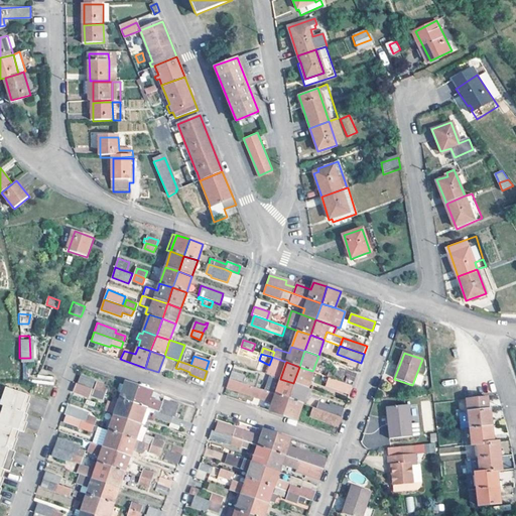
[(333,366),(329,377),(353,385),(357,374),(333,366)]
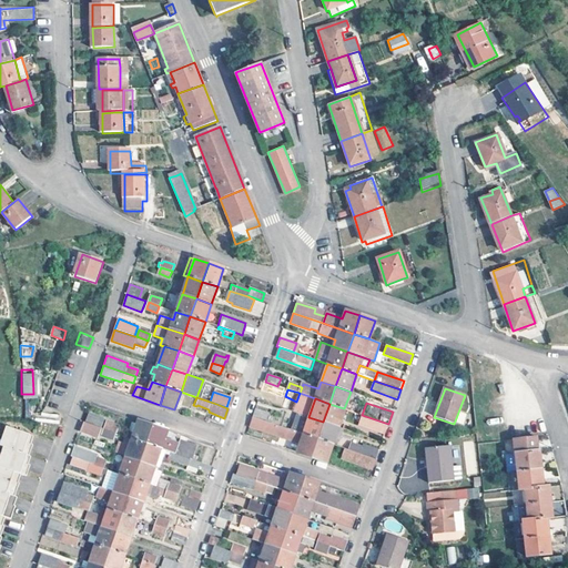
[(323,422),(338,427),(344,408),(330,404),(323,422)]
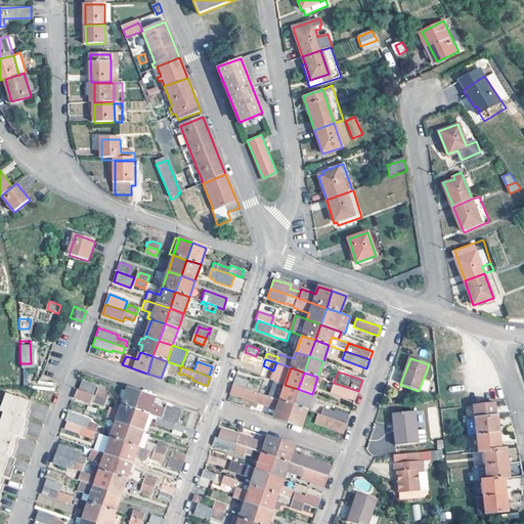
[(235,377),(232,385),(245,389),(248,381),(235,377)]
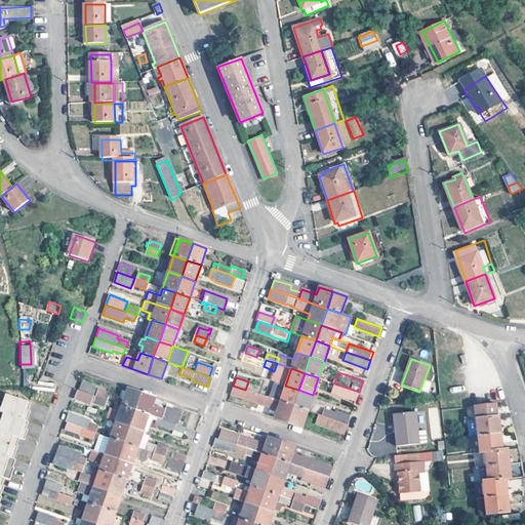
[(298,390),(285,386),(275,381),(270,398),(293,406),(298,390)]
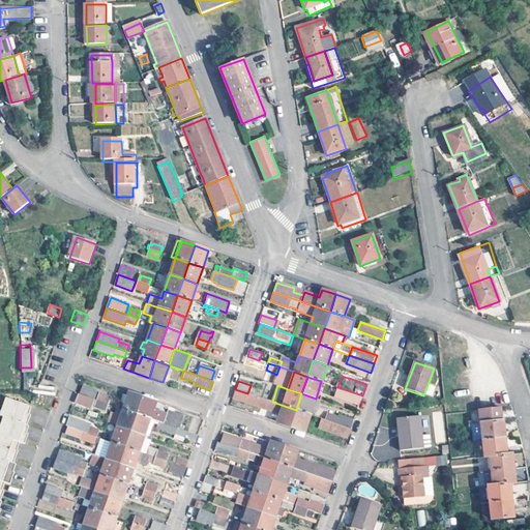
[(79,394),(94,400),(96,391),(82,386),(79,394)]
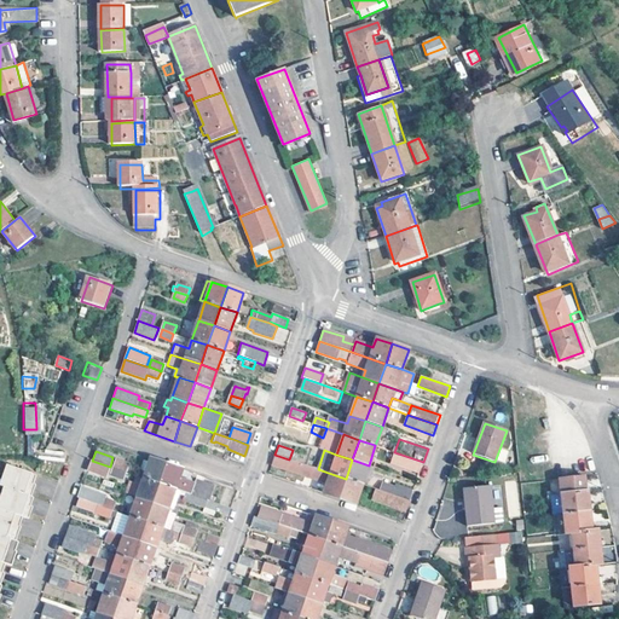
[(418,476),(423,462),(394,452),(389,466),(418,476)]
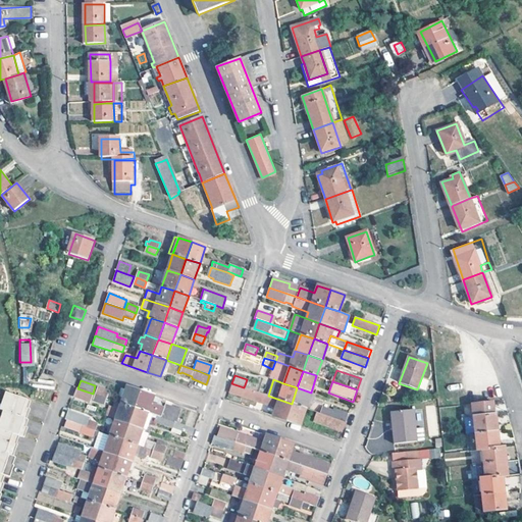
[(268,396),(244,387),(231,383),(228,390),(275,407),(272,416),(285,420),(292,404),(268,396)]
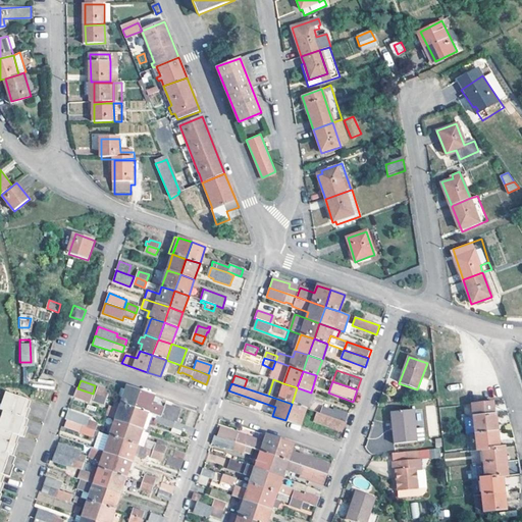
[(122,399),(121,403),(134,408),(140,392),(126,387),(125,389),(122,399)]
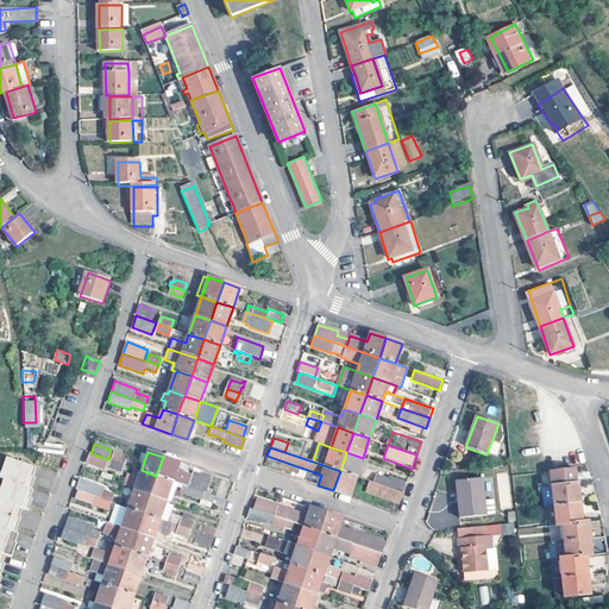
[(346,452),(340,471),(356,477),(358,471),(363,472),(366,463),(362,460),(363,458),(346,452)]
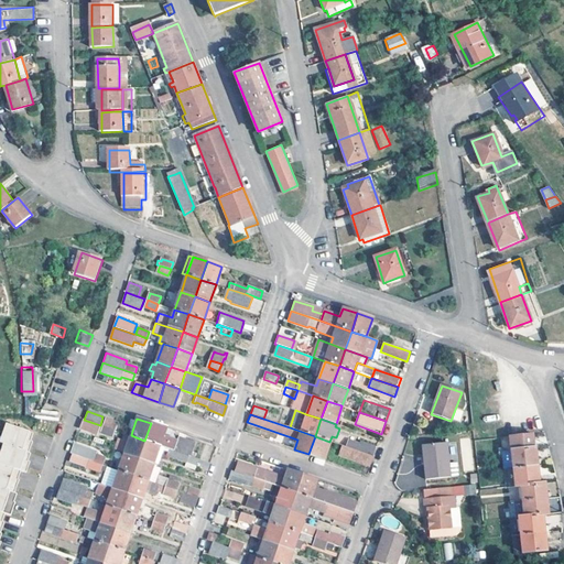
[(104,426),(100,425),(84,420),(80,429),(91,433),(93,430),(111,437),(114,430),(104,426)]
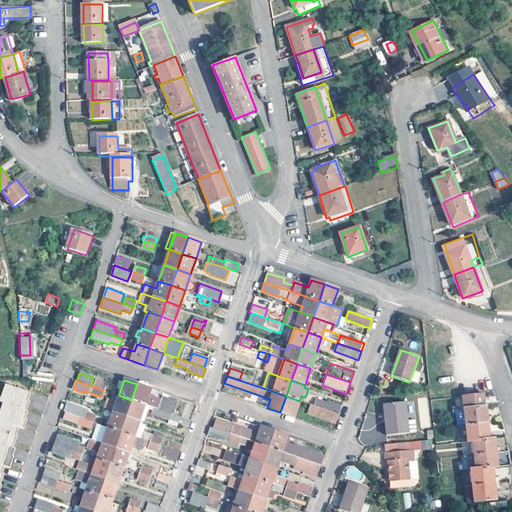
[(96,381),(94,387),(103,390),(105,385),(96,381)]
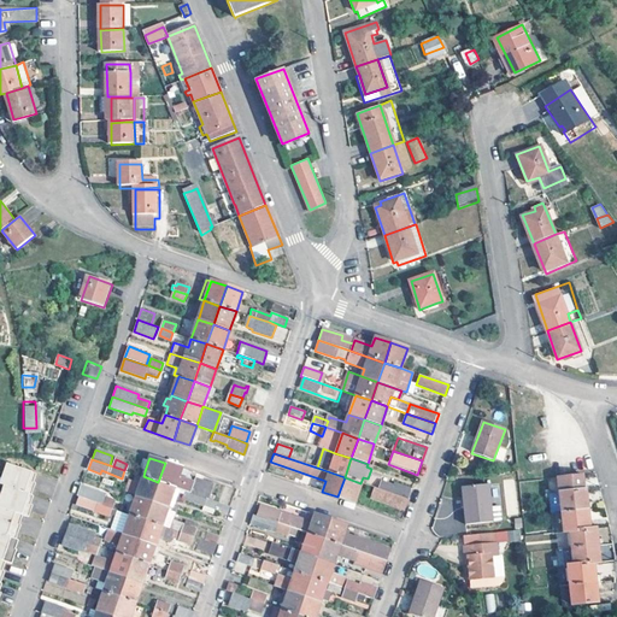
[(165,463),(158,482),(175,488),(180,489),(209,499),(211,493),(213,486),(195,479),(197,474),(165,463)]
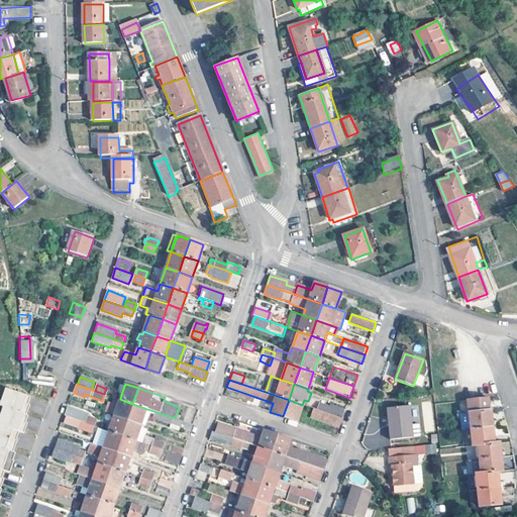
[(32,400),(7,392),(5,399),(7,400),(4,409),(5,410),(25,417),(28,407),(30,408),(32,400)]
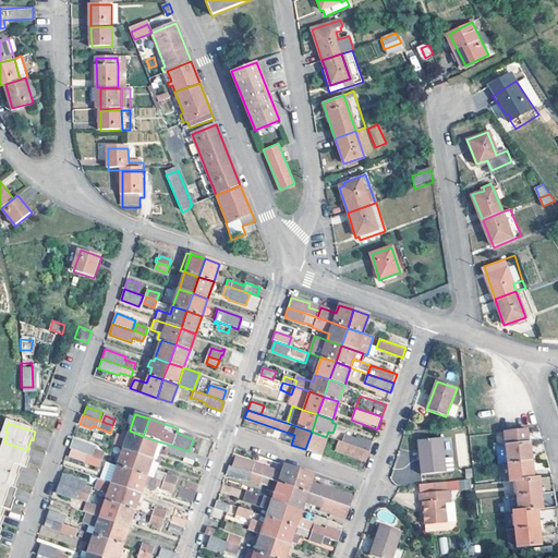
[(123,448),(130,431),(125,429),(123,436),(119,434),(114,446),(123,448)]
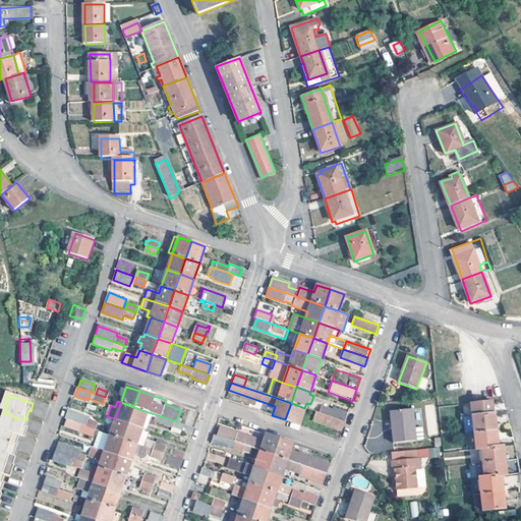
[(121,402),(115,418),(128,423),(133,407),(121,402)]
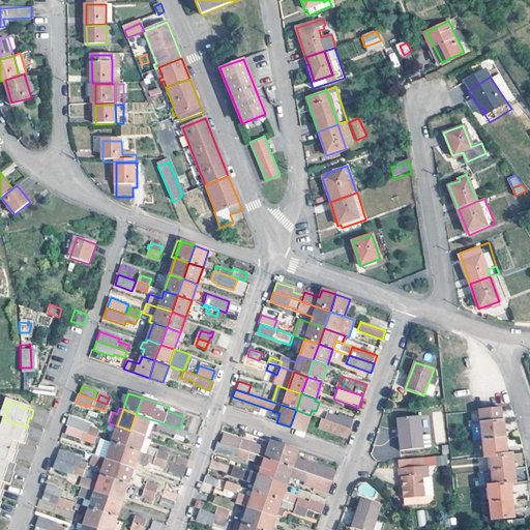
[(304,432),(310,415),(296,410),(290,427),(304,432)]
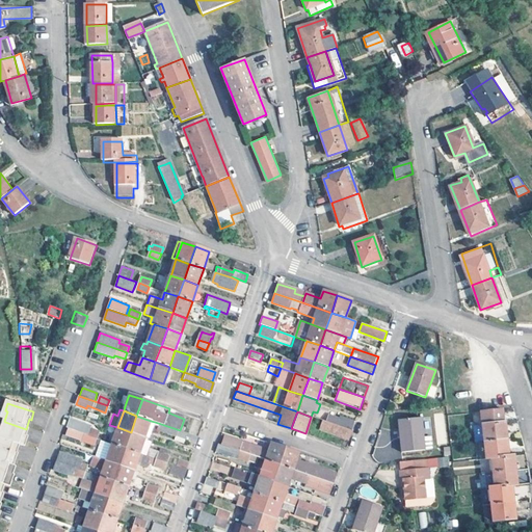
[(485,426),(504,423),(502,411),(483,414),(484,416),(485,426)]
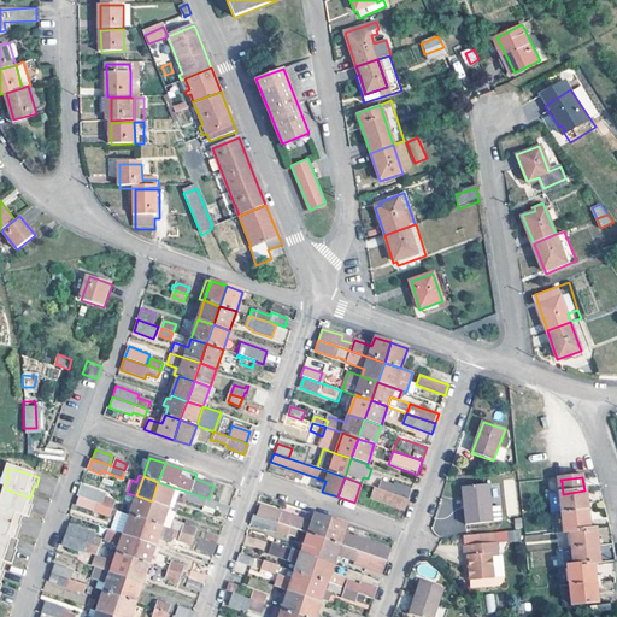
[(383,481),(380,489),(407,499),(411,488),(394,482),(393,485),(383,481)]
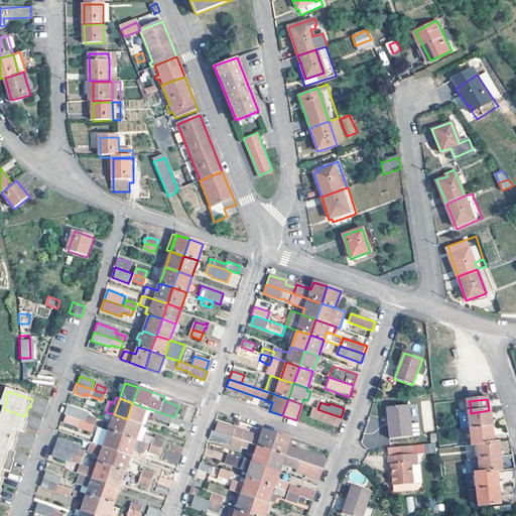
[(132,403),(127,419),(141,423),(146,408),(132,403)]
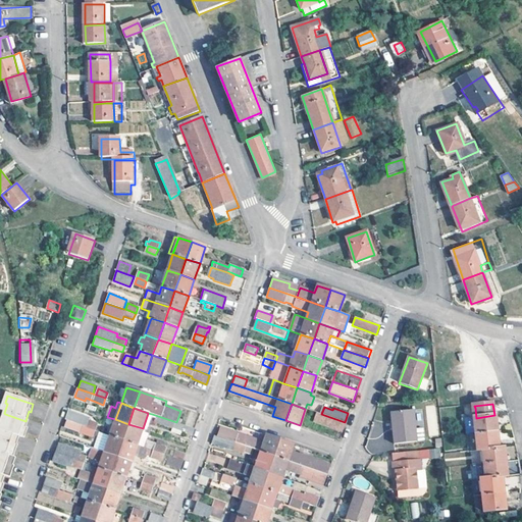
[(476,418),(475,408),(464,409),(466,419),(467,419),(476,418)]
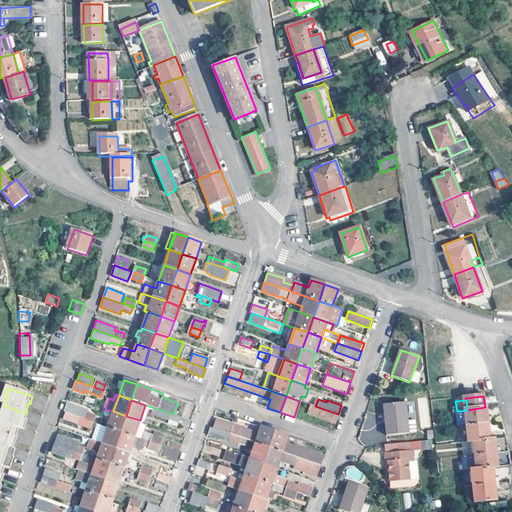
[(65,413),(93,422),(95,416),(85,413),(86,411),(67,404),(64,412),(65,413)]
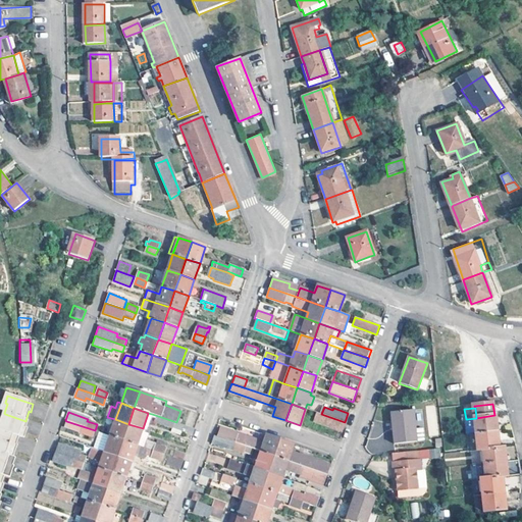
[(345,422),(321,414),(316,412),(313,421),(343,431),(346,422),(345,422)]
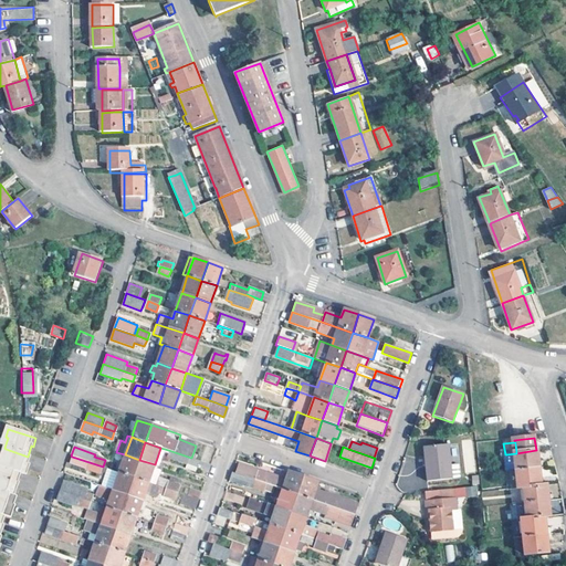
[(450,482),(448,447),(422,449),(426,483),(450,482)]
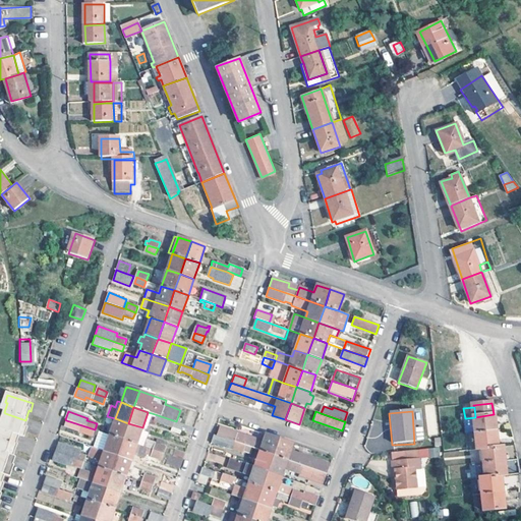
[(142,427),(147,429),(151,417),(152,413),(148,412),(142,427)]
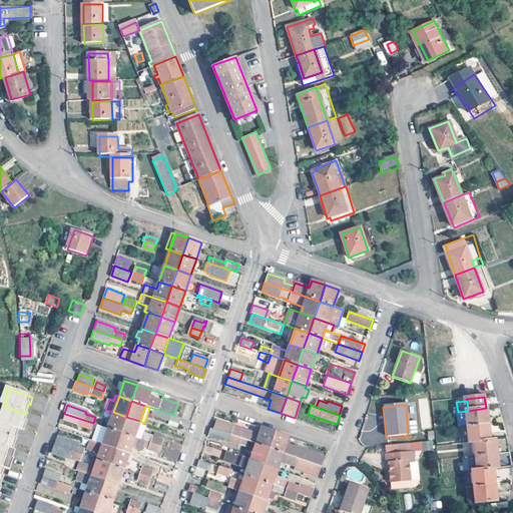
[(30,415),(25,414),(5,407),(2,414),(5,415),(1,425),(21,432),(22,432),(26,423),(27,423),(30,415)]
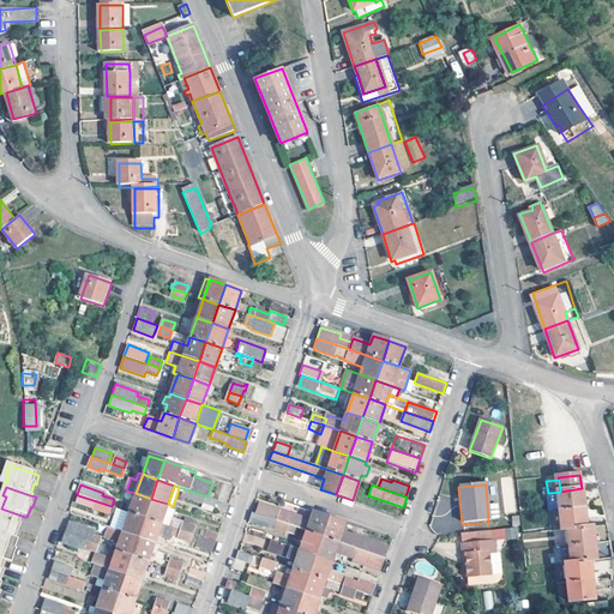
[(208,497),(179,487),(178,492),(184,493),(182,497),(204,505),(215,509),(215,510),(226,513),(229,504),(211,498),(208,497)]
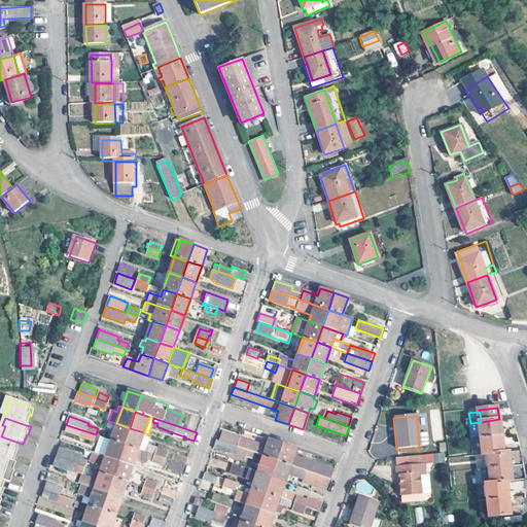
[(483,437),(505,435),(503,419),(499,419),(481,422),(471,423),(473,438),(483,437)]
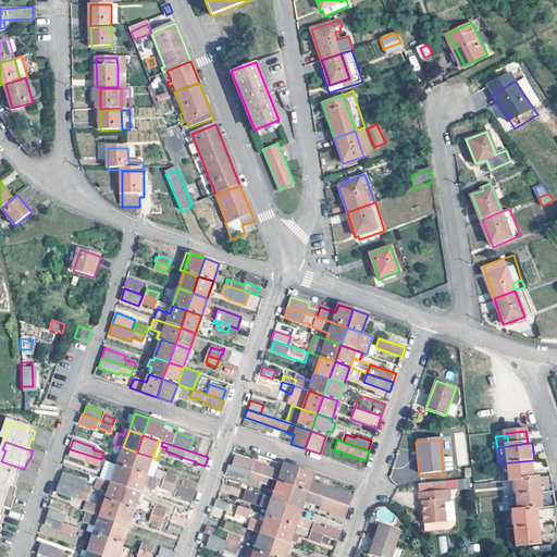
[(132,470),(137,453),(123,447),(118,465),(132,470)]
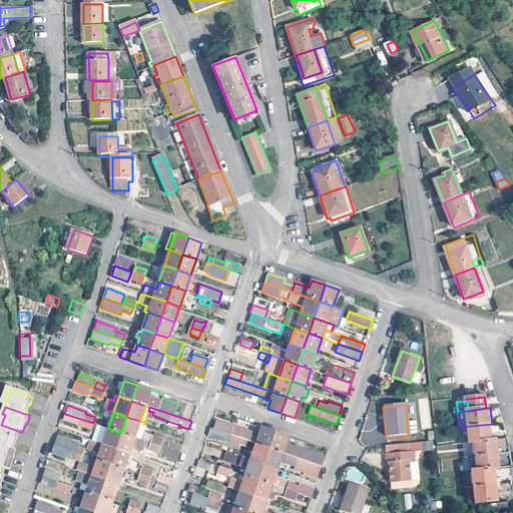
[(90,429),(93,423),(65,414),(63,420),(90,429)]
